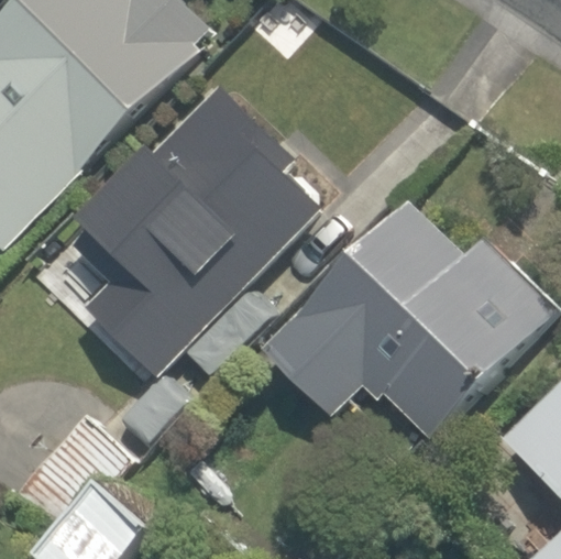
[(0,250),(216,19),(196,0),(12,0),(0,13),(0,250)]
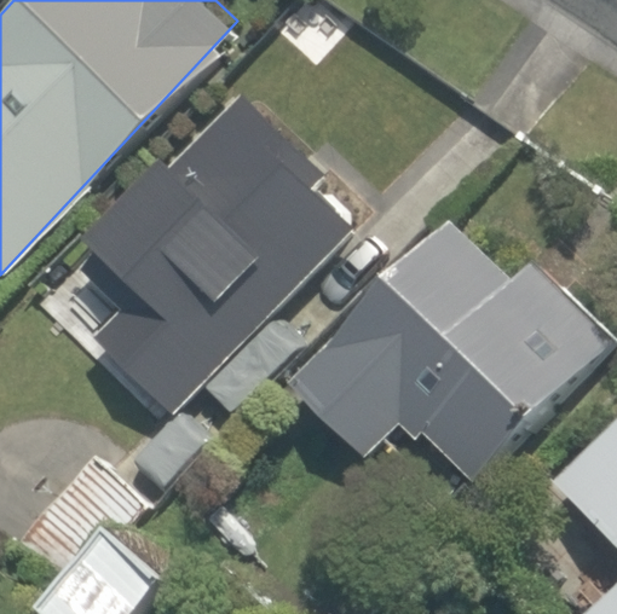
[(155,311),(103,365),(169,427),(372,213),(235,84),(82,243),(155,311)]
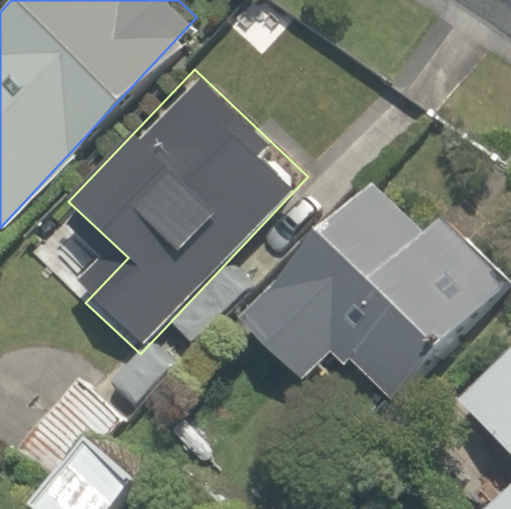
[(290,284),(248,324),(300,376),(325,352),(379,409),(505,289),(387,165),(277,271),(290,284)]
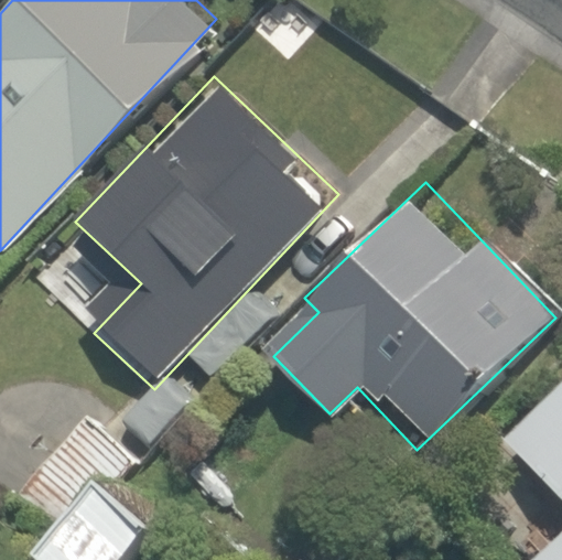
[(561,498),(561,526),(527,559),(561,559),(561,379),(503,439),(561,498)]
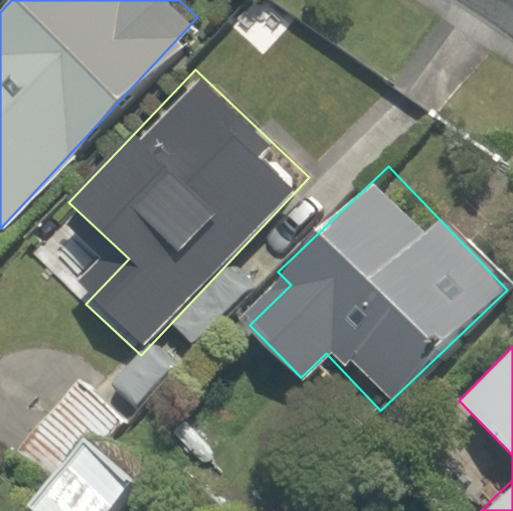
[(108,510),(138,474),(83,430),(21,507),(25,510),(108,510)]
